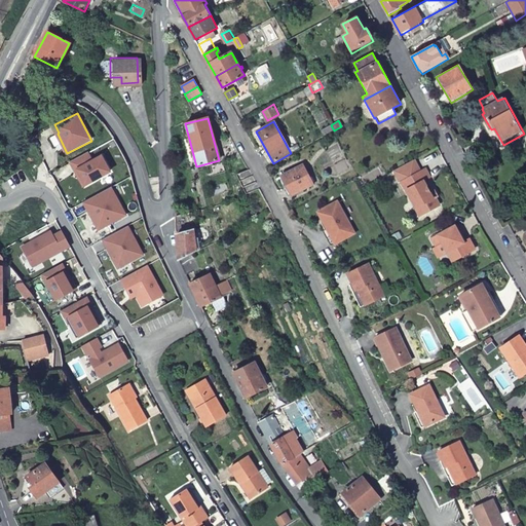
[(486,144),(479,148),(483,156),(491,152),(486,144)]
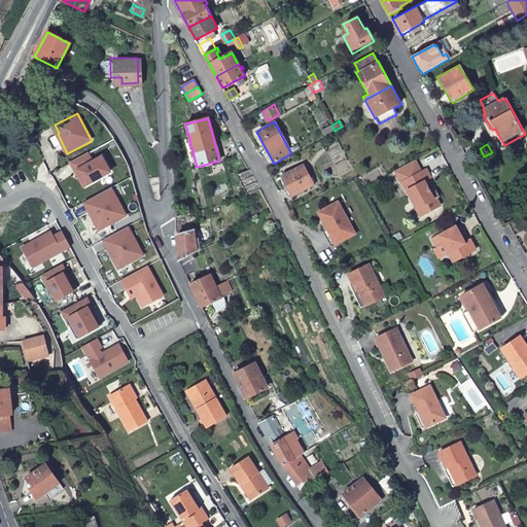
[(89,155),(71,164),(76,173),(78,172),(86,186),(110,174),(102,159),(93,164),(89,155)]
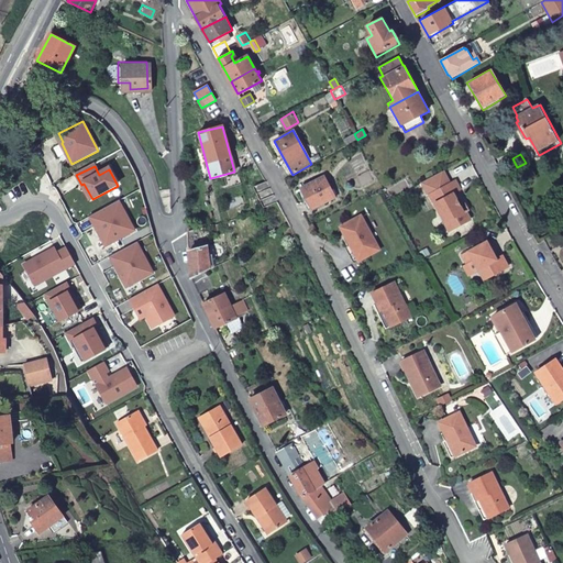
[(442,172),(437,175),(443,188),(450,185),(442,172)]
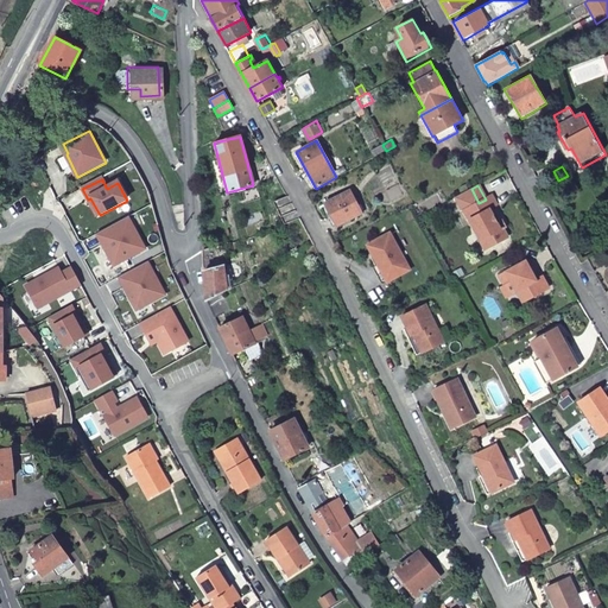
[(462,211),(463,211),(472,227),(485,249),(507,238),(491,208),(495,206),(492,196),(486,200),(479,203),(472,189),(455,198),(462,211)]
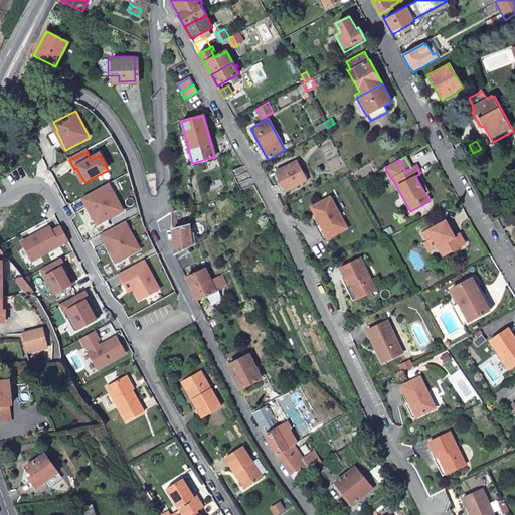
[(306,181),(296,162),(276,173),(286,192),(306,181)]
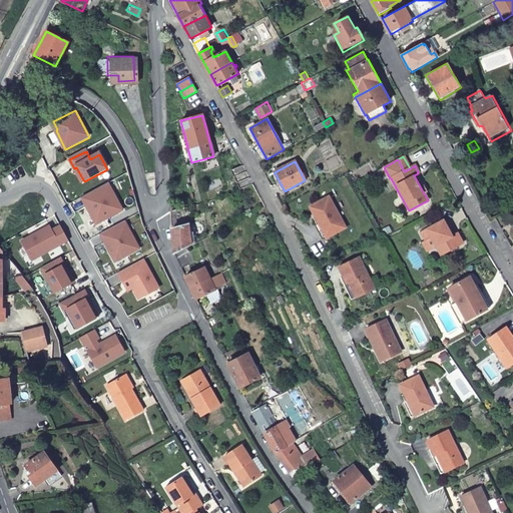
[(229,173),(239,189),(253,184),(243,166),(229,173)]
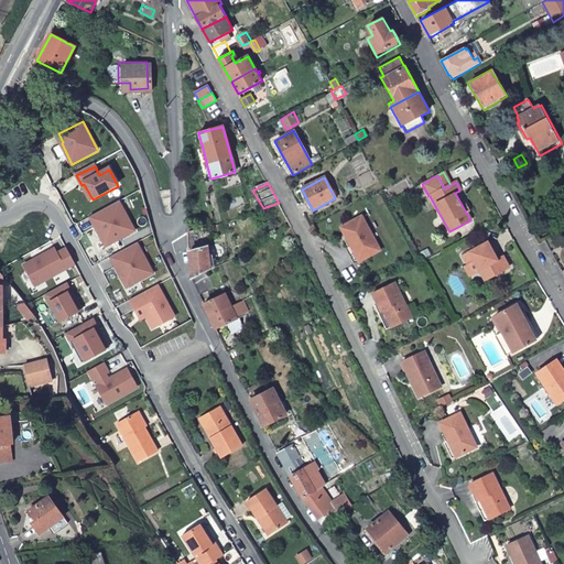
[(93,199),(84,184),(82,185),(89,202),(93,199)]
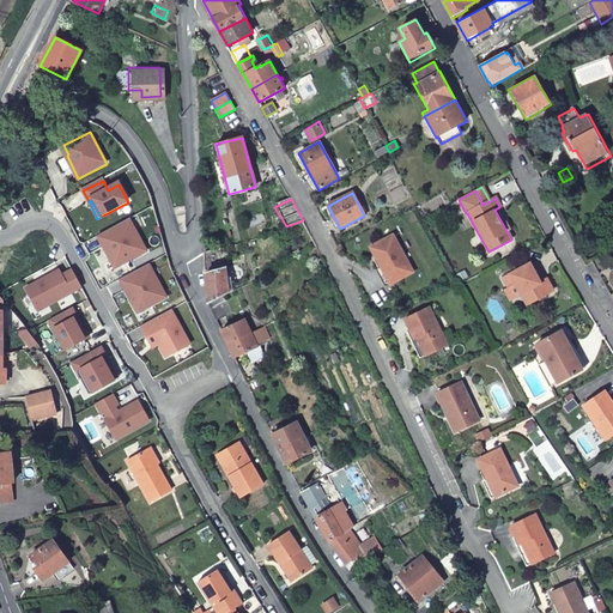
[(128,220),(97,237),(114,268),(145,253),(128,220)]
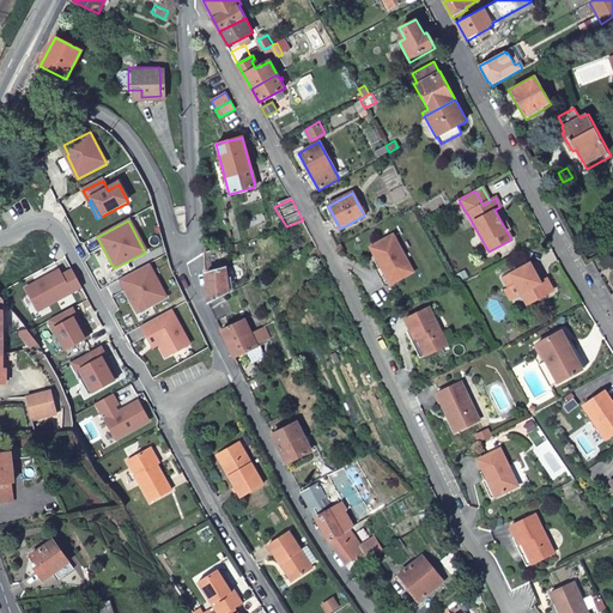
[(383,267),(392,283),(413,271),(393,235),(371,247),(381,266),(382,267),(383,267)]
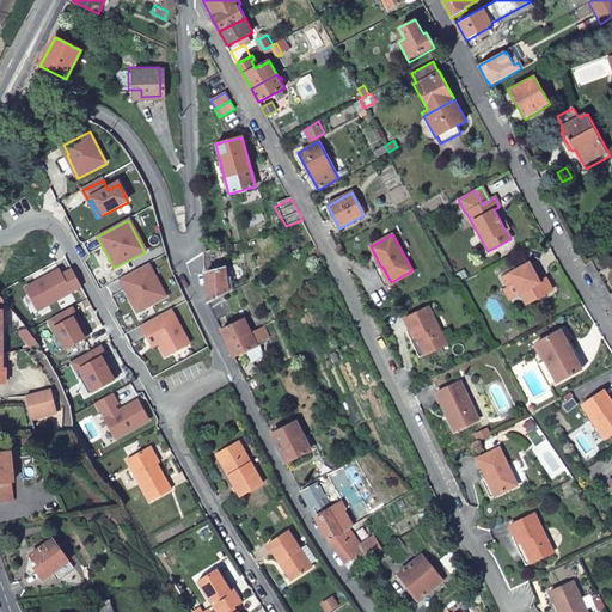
[(203,251),(206,269),(221,264),(218,248),(203,251)]
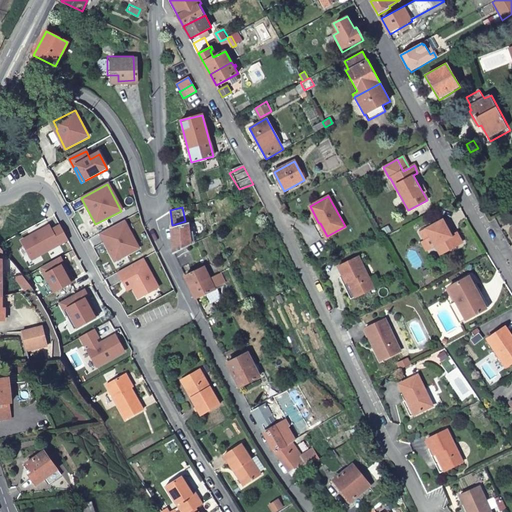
[(452,237),(443,220),(420,232),(424,241),(421,242),(427,253),(436,248),(441,256),(446,254),(463,245),(457,235),(452,237)]
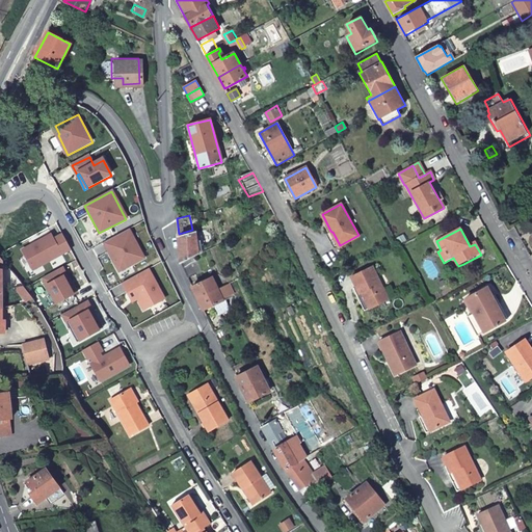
[(335,248),(340,245),(333,232),(331,232),(330,231),(326,234),(335,248)]
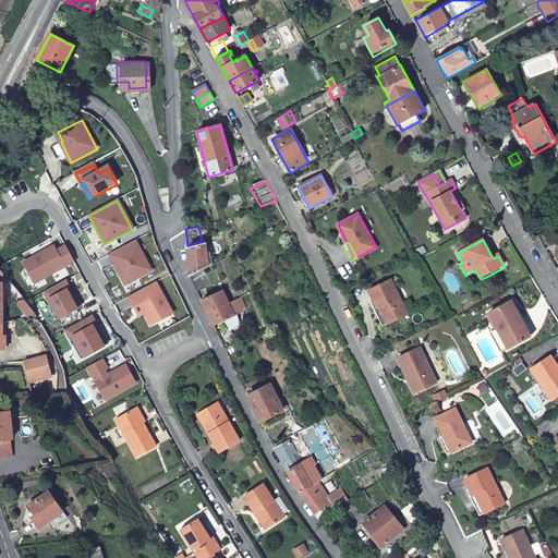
[(112,265),(123,287),(149,274),(135,243),(110,256),(114,265),(112,265)]
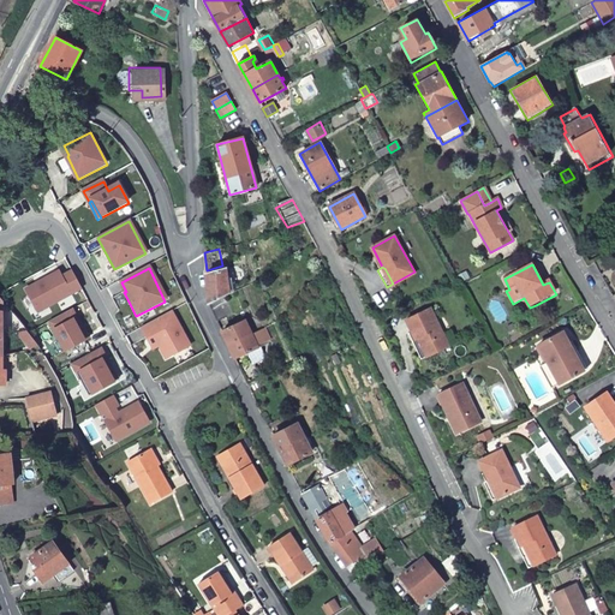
[(225,269),(207,274),(210,304),(226,296),(238,290),(236,281),(230,284),(225,269)]
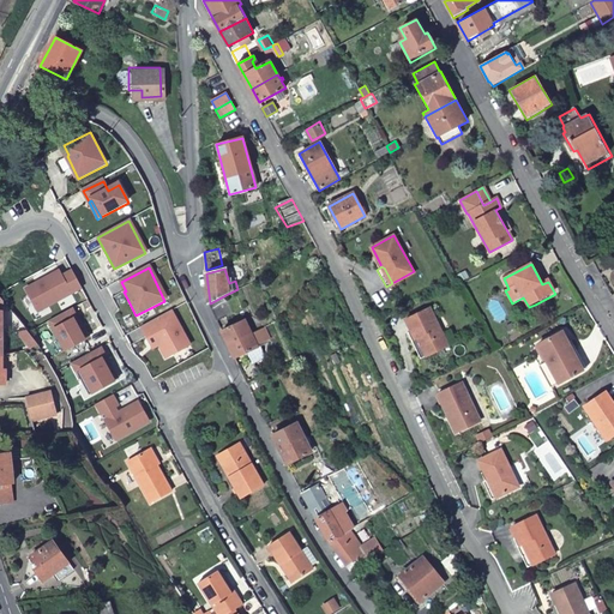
[(462,281),(469,277),(465,270),(459,274),(462,281)]
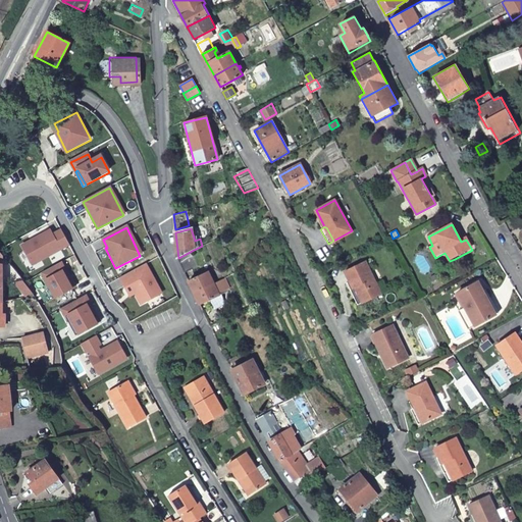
[(49,230),(20,246),(31,265),(68,246),(60,230),(52,236),(49,230)]
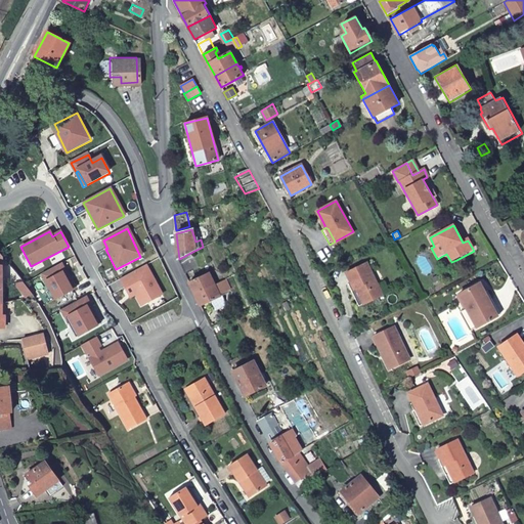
[(192,252),(179,259),(186,273),(200,267),(192,252)]
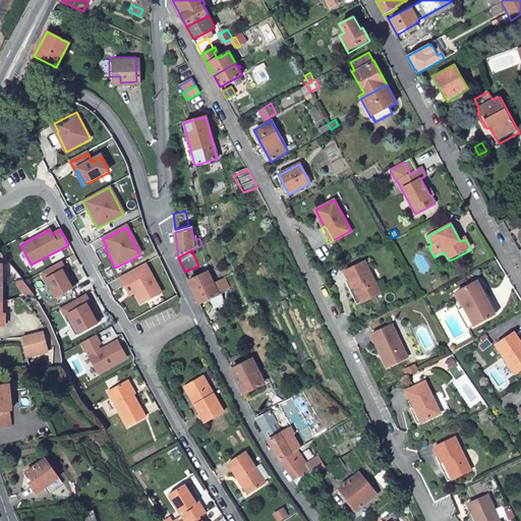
[(354,287),(361,302),(380,294),(364,262),(344,272),(351,289),(354,287)]
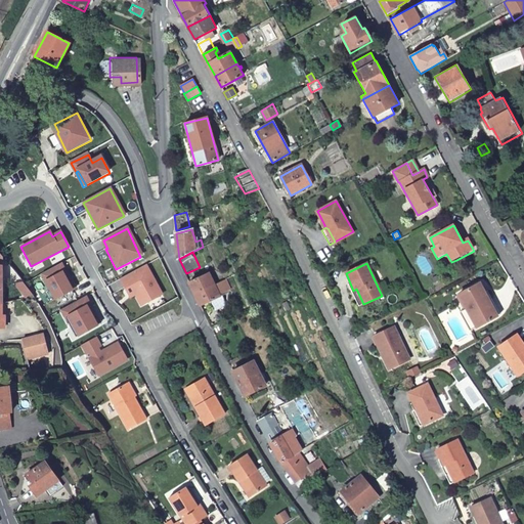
[(40,274),(53,300),(73,290),(60,264),(40,274)]
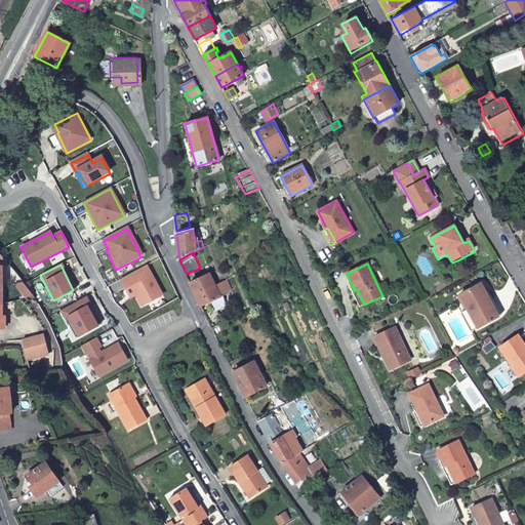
[(119,281),(127,296),(132,293),(134,297),(139,308),(160,297),(145,268),(119,281)]
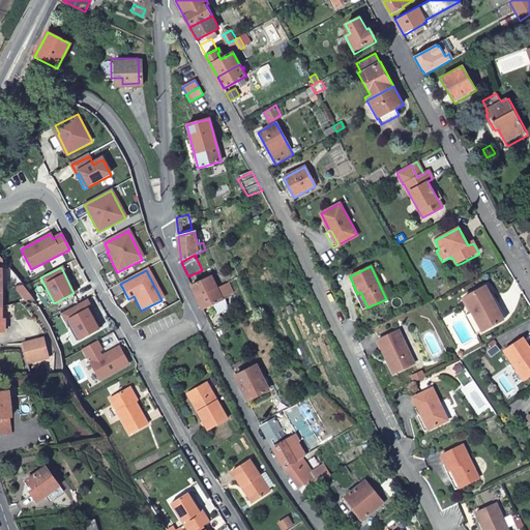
[(229,281),(229,280),(227,275),(217,271),(192,284),(197,296),(224,283),(229,281)]
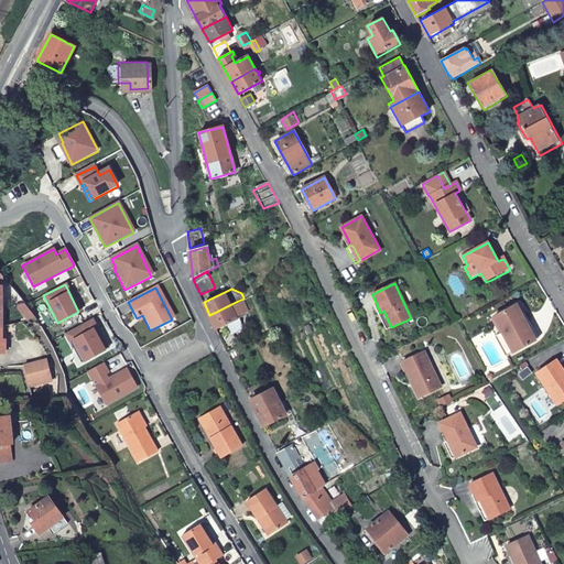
[(243,299),(238,301),(242,311),(248,307),(243,299)]
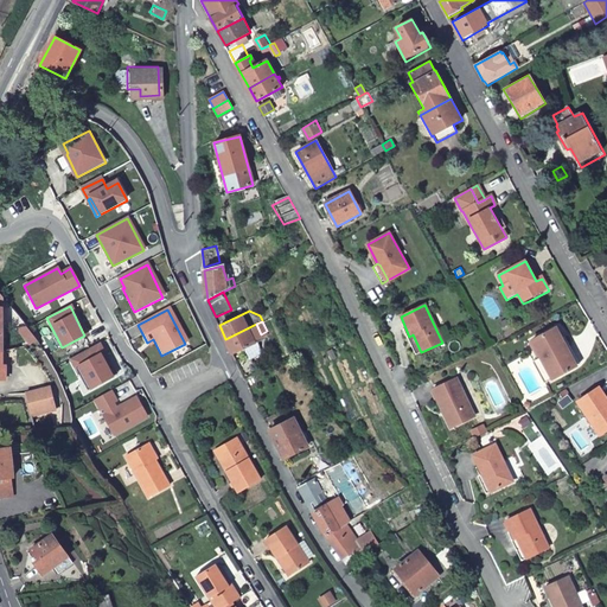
[(247,346),(251,356),(261,350),(257,342),(261,334),(256,324),(225,339),(232,352),(247,346)]
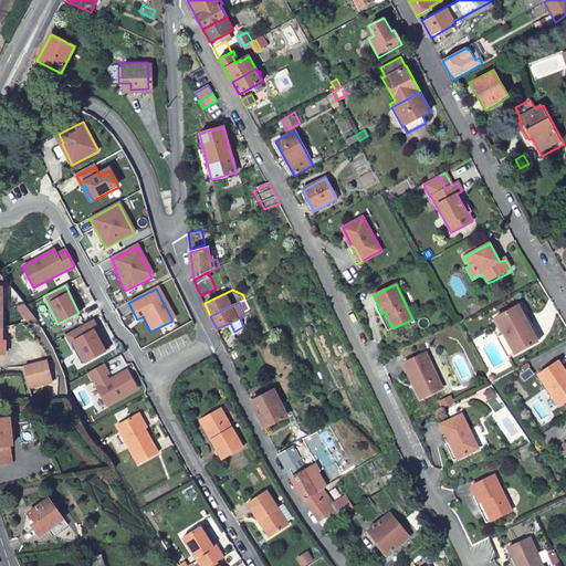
[(495,318),(515,355),(540,342),(519,305),(495,318)]
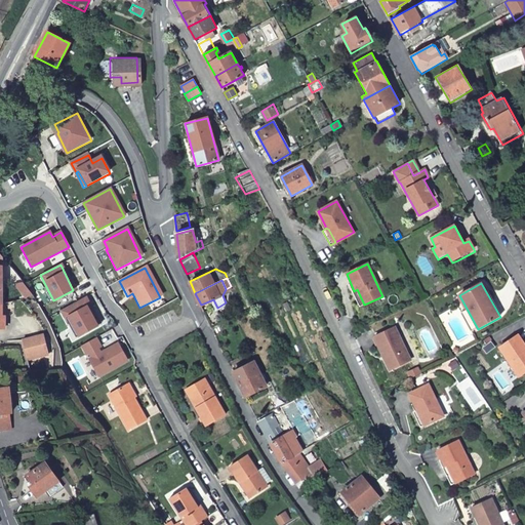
[(358,308),(364,305),(357,289),(354,291),(351,292),(358,308)]
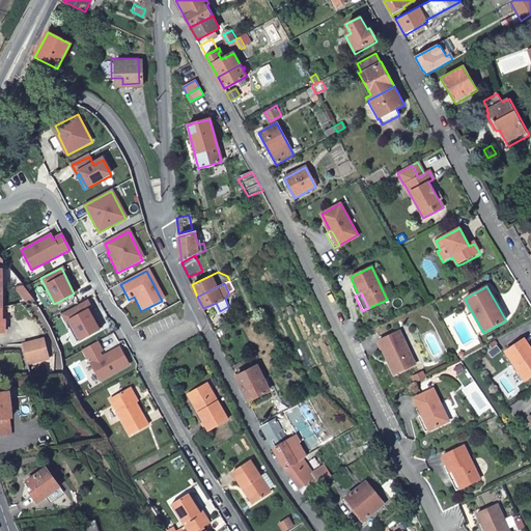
[(85,302),(59,314),(68,333),(72,331),(77,341),(96,331),(86,311),(89,310),(85,302)]
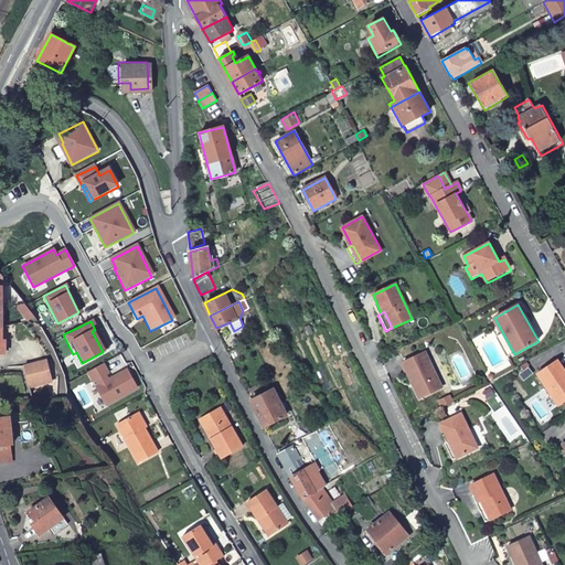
[(106,351),(95,330),(92,331),(103,352),(106,351)]
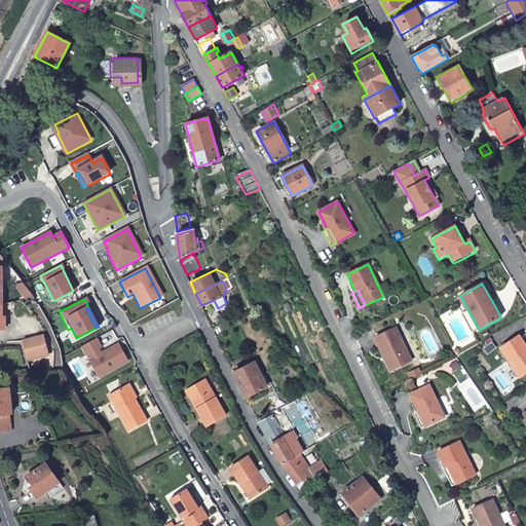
[(225,323),(226,322),(218,308),(209,312),(208,309),(203,311),(212,329),(225,323)]
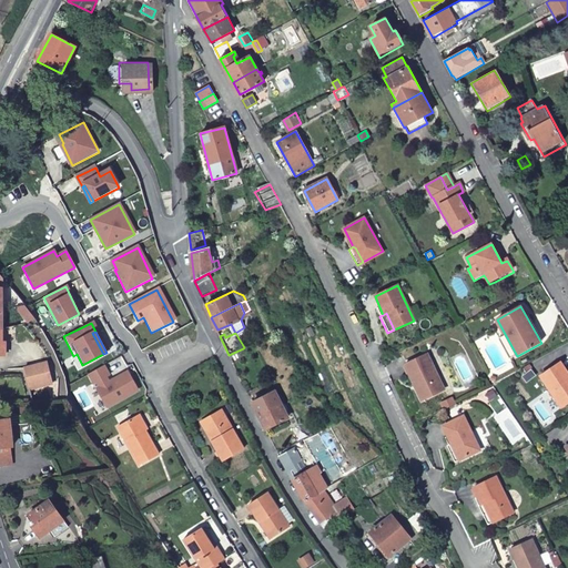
[(229,355),(233,364),(247,356),(243,348),(229,355)]
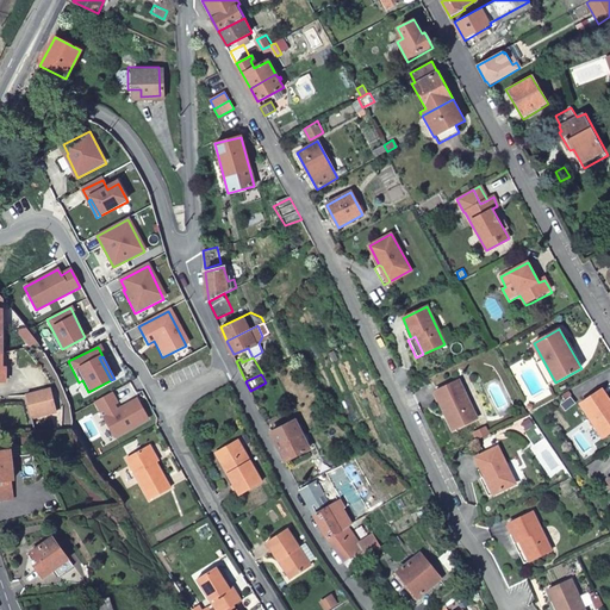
[(85,393),(88,392),(82,380),(79,383),(85,393)]
